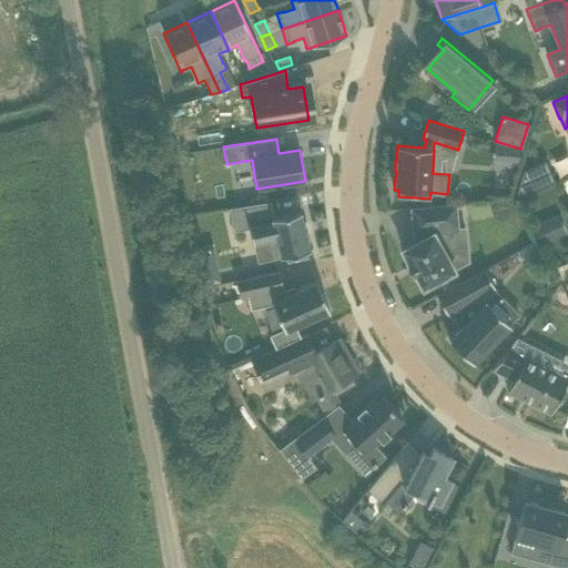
[(516,165),(520,149),(495,141),(492,163),(516,165)]
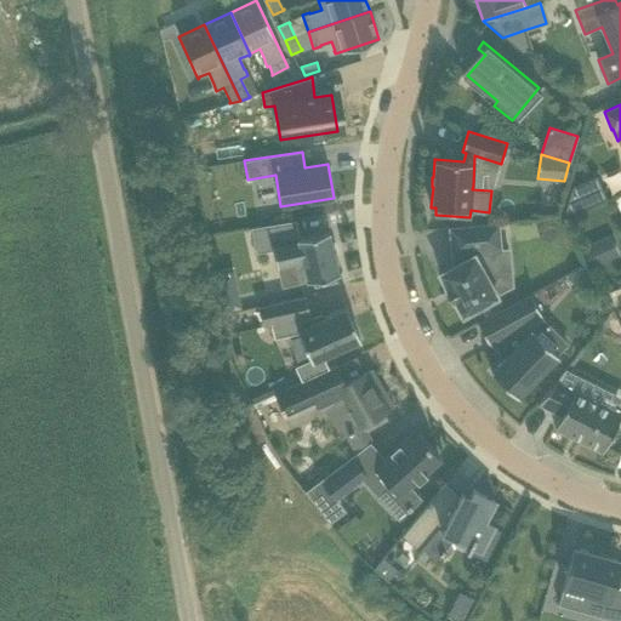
[(191,166),(199,227),(241,221),(235,175),(220,176),(217,163),(191,166)]
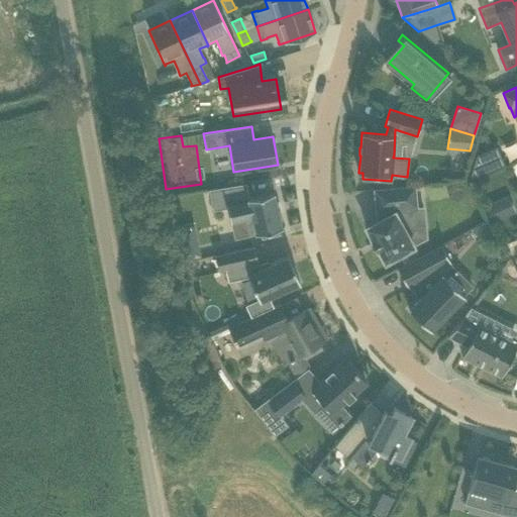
[(476,156),(470,175),(472,179),(481,176),(500,167),(494,153),(492,148),(476,156)]
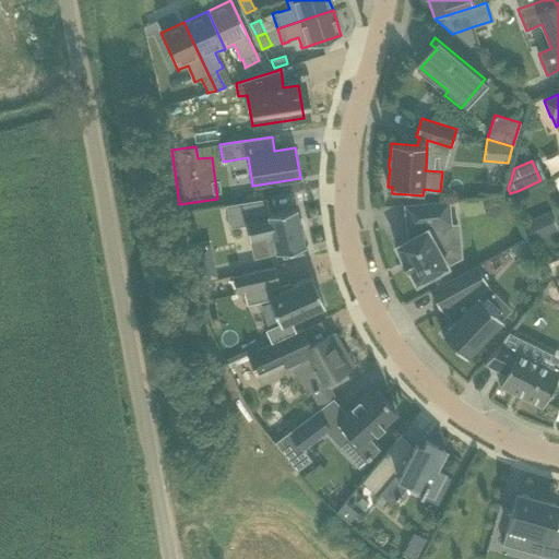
[(266,200),(266,198),(225,205),(230,228),(245,225),(249,240),(250,240),(250,239),(262,236),(266,254),(275,252),(275,253),(282,251),(283,257),(302,252),(301,247),(305,246),(305,245),(304,245),(301,234),(302,233),(300,221),(298,221),(295,210),(296,209),(296,207),(269,214),(265,200),(266,200)]
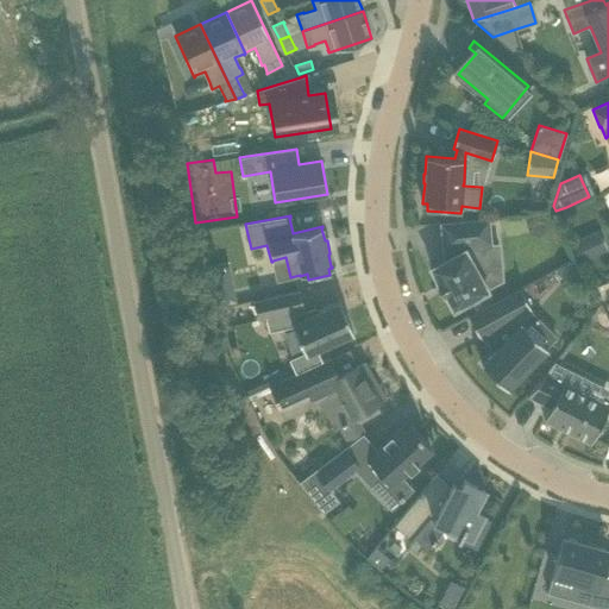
[(440,223),(444,249),(447,248),(449,258),(431,268),(439,282),(438,283),(444,294),(445,293),(453,308),(487,289),(475,269),(502,265),(500,244),(491,244),(491,242),(489,218),(440,223)]
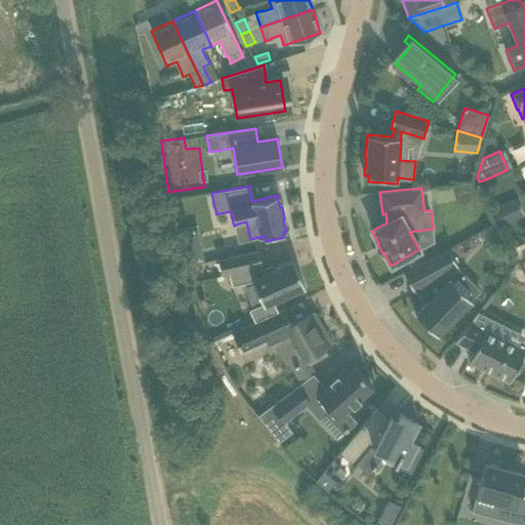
[(510,201),(493,208),(500,227),(518,218),(510,201)]
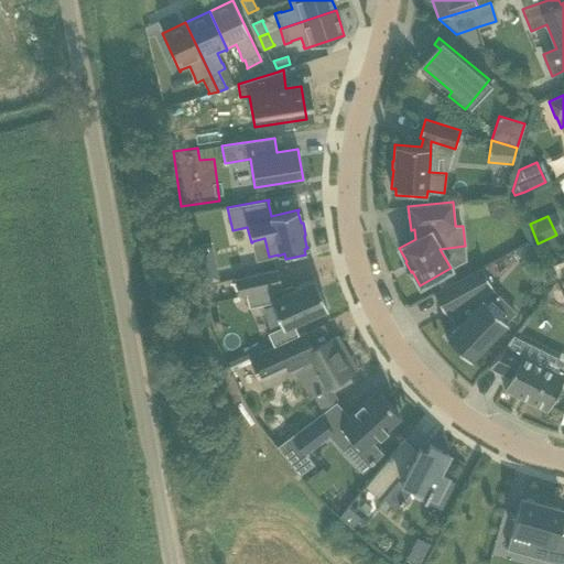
[(539,256),(530,240),(517,248),(524,263),(539,256)]
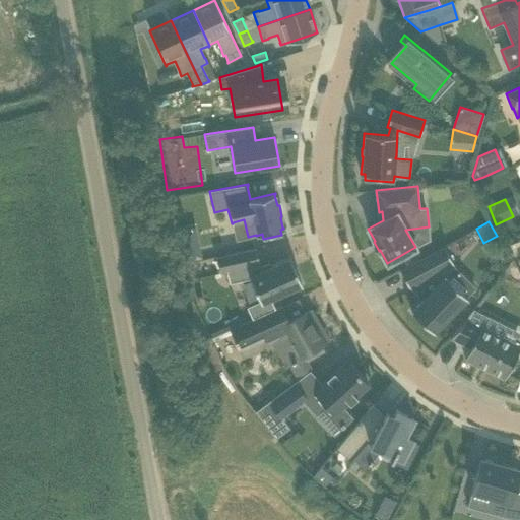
[(194,225),(181,229),(187,260),(200,258),(194,225)]
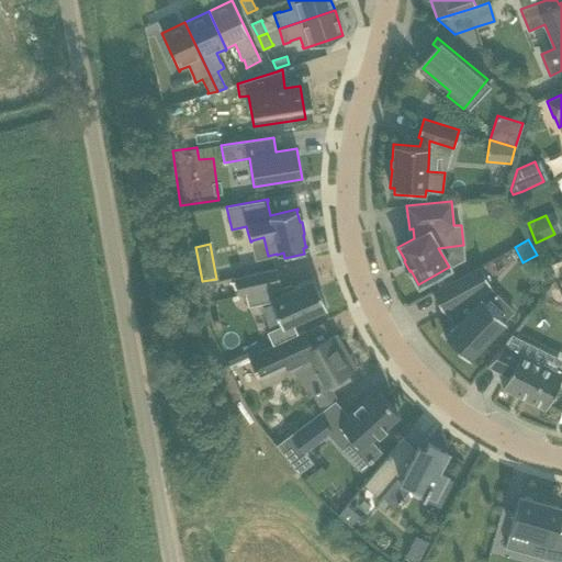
[(479,266),(454,281),(433,293),(442,311),(449,306),(461,318),(444,336),(469,359),(505,322),(501,316),(476,293),(490,285),(479,266)]
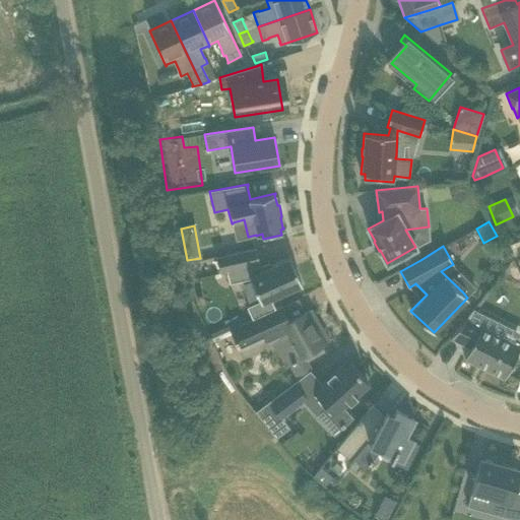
[(225,271),(229,283),(250,279),(259,301),(246,307),(251,320),(275,309),(269,298),(299,283),(301,282),(286,257),(285,257),(285,258),(268,266),(267,264),(257,269),(255,265),(257,264),(255,248),(215,257),(219,273),(225,271)]
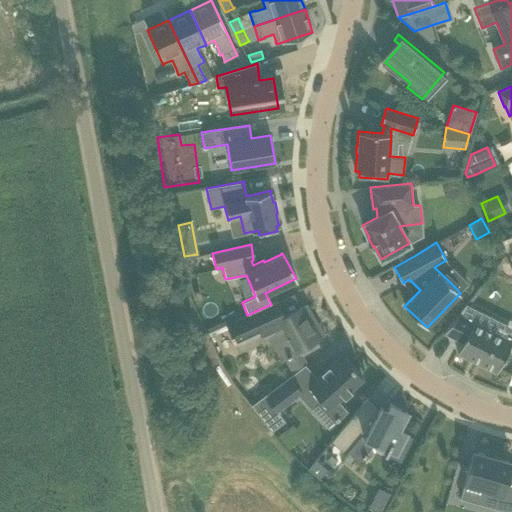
[(277,301),(226,324),(231,335),(230,335),(232,341),(233,340),(238,351),(260,341),(257,335),(279,325),(294,351),(284,357),(293,373),(305,364),(301,356),(319,345),(316,341),(318,339),(317,338),(307,320),(309,318),(303,308),(300,309),(299,308),(299,307),(284,316),(277,301)]
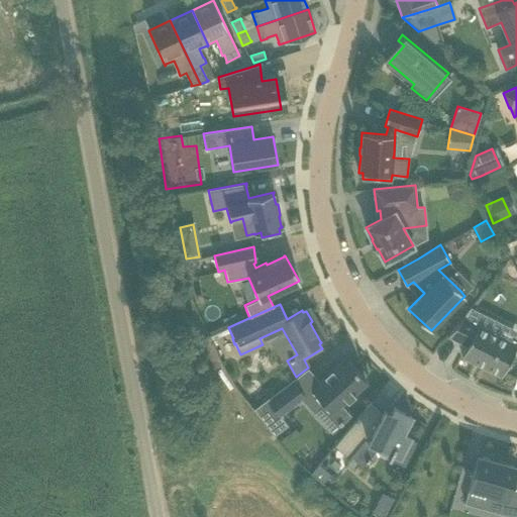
[(516,342),(495,333),(500,322),(470,307),(448,335),(468,344),(461,355),(501,376),(505,368),(508,369),(514,354),(511,352),(516,342)]
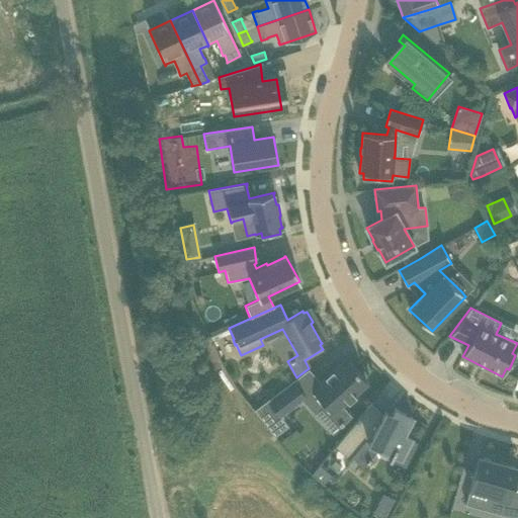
[(448,342),(447,357),(458,357),(459,342),(448,342)]
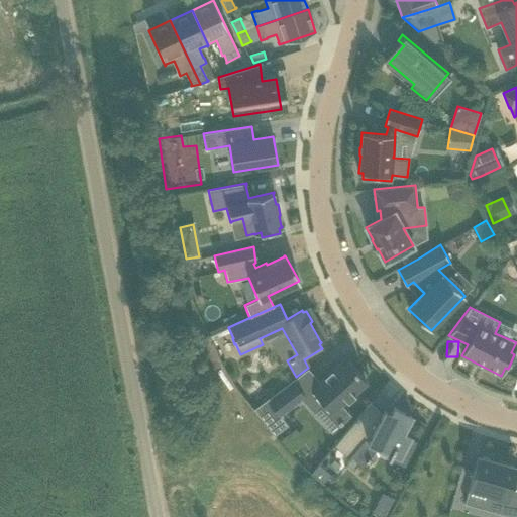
[(350,415),(341,405),(346,401),(347,402),(355,395),(353,394),(366,383),(357,373),(358,373),(354,368),(353,369),(344,359),(332,370),(331,369),(323,376),(325,377),(320,382),(318,379),(306,389),(330,415),(322,422),(331,432),(350,415)]
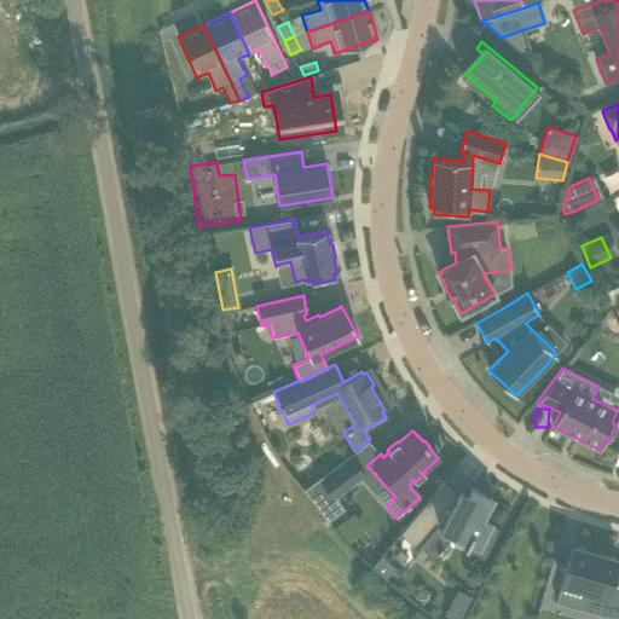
[(350,455),(304,490),(318,509),(364,474),(350,455)]
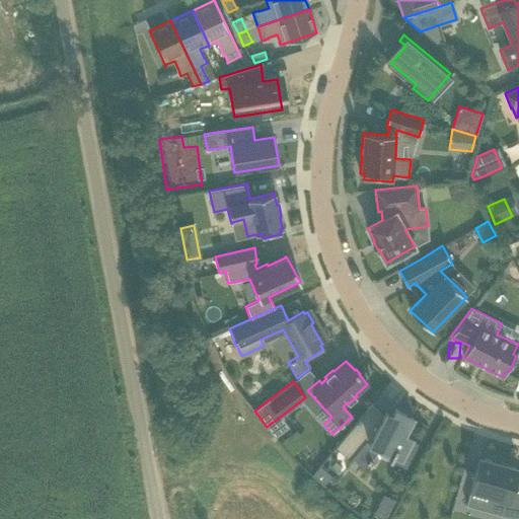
[(391,415),(385,411),(384,413),(372,402),(335,447),(336,448),(350,459),(348,461),(349,462),(366,442),(391,455),(389,460),(391,461),(392,460),(405,467),(418,444),(412,441),(412,440),(404,436),(414,419),(394,409),(391,415)]
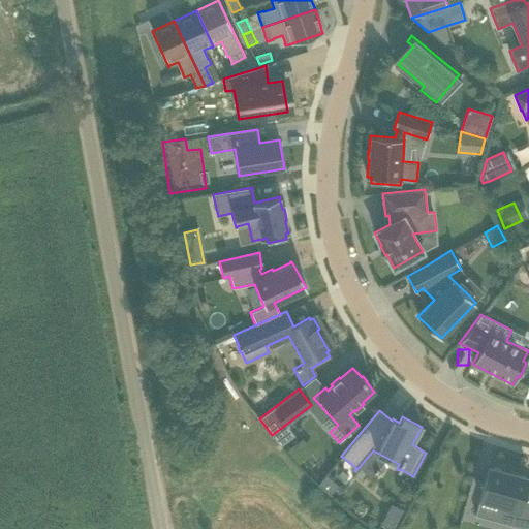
[(491,503),(500,505),(498,511),(511,516),(514,509),(515,509),(514,516),(511,526),(525,528),(524,528),(528,528),(528,504),(528,505),(528,506),(521,505),(528,478),(515,474),(515,473),(488,466),(485,479),(479,500),(491,503)]
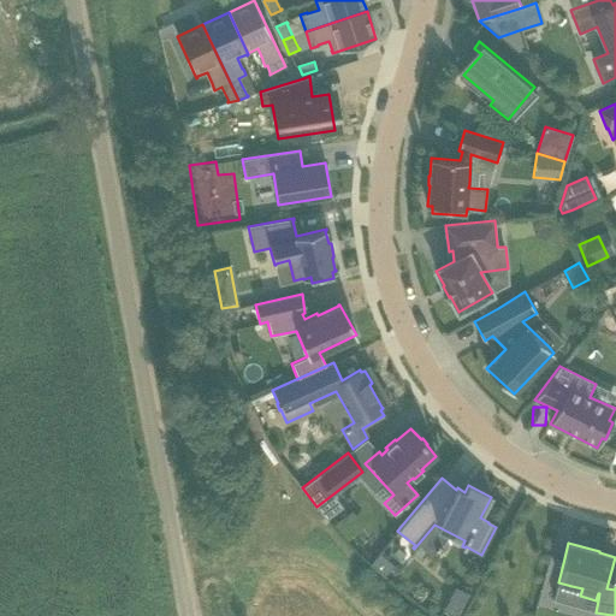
[(379,554),(369,566),(384,576),(392,566),(379,554)]
